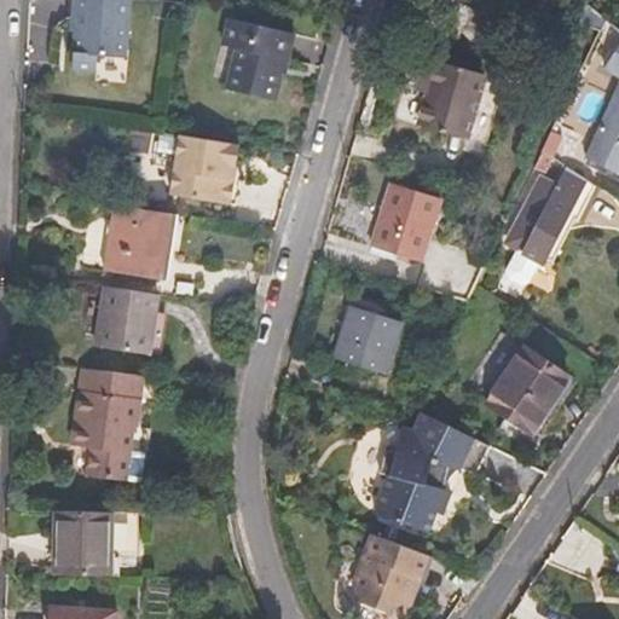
[(71,0),(65,63),(90,67),(93,51),(119,55),(127,0),(71,0)]
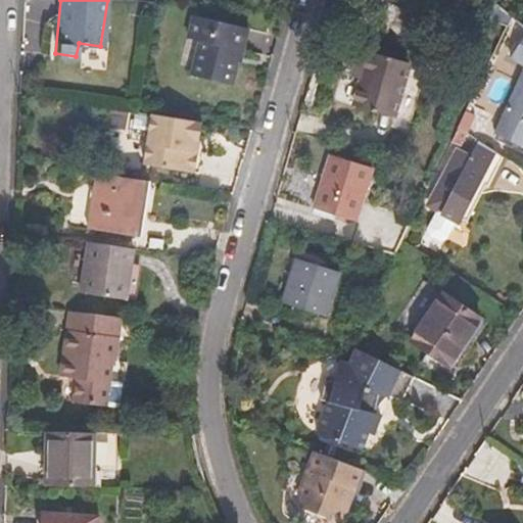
[(193,47),(187,81),(226,88),(233,54),(236,54),(242,25),(187,15),(181,44),(193,47)]
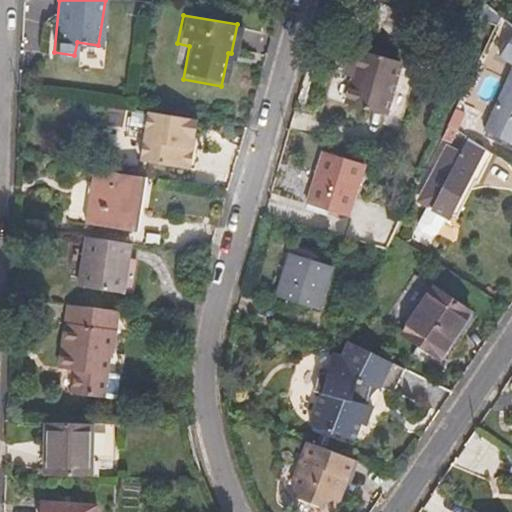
[(511,61),(511,86),(489,137),(511,148),(511,39),(502,54),(511,61)]
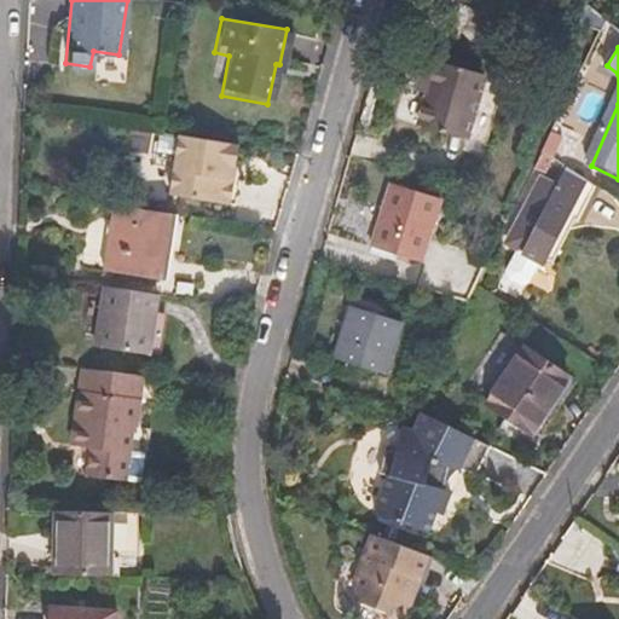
[(424,99),(418,127),(463,138),(479,74),(422,59),(416,84),(428,86),(424,99)]
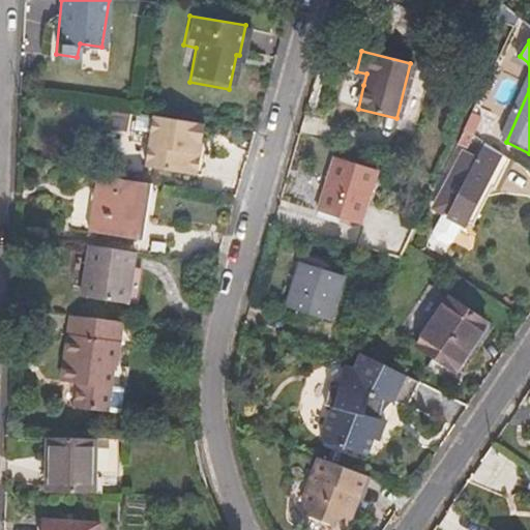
[(356,71),(353,82),(363,85),(366,74),(356,71)]
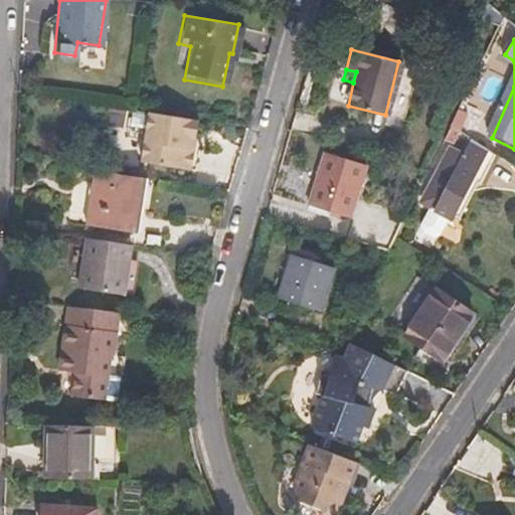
[(450,127),(458,133),(466,116),(457,112),(450,127)]
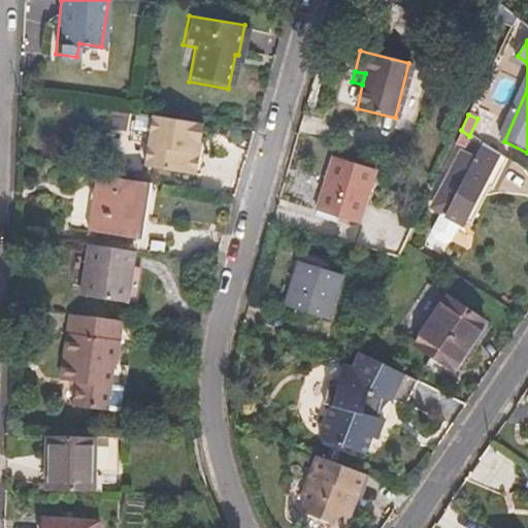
[(154,117),(146,169),(194,176),(197,154),(192,153),(193,143),(198,143),(202,124),(154,117)]
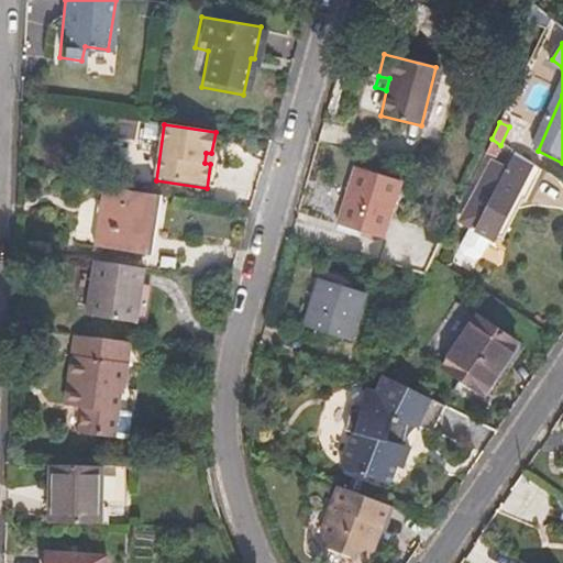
[(492,139),(484,154),(493,158),(500,145),(492,139)]
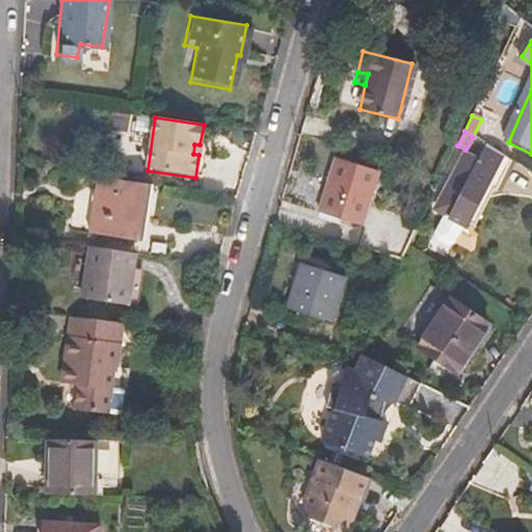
[(478,163),(461,156),(441,195),(446,198),(439,213),(443,215),(461,224),(464,225),(485,187),(499,194),(514,164),(486,145),(478,163)]
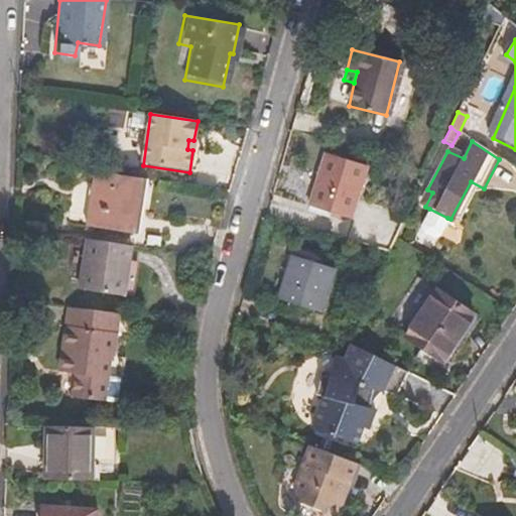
[(326,153),(307,207),(351,220),(367,166),(326,153)]
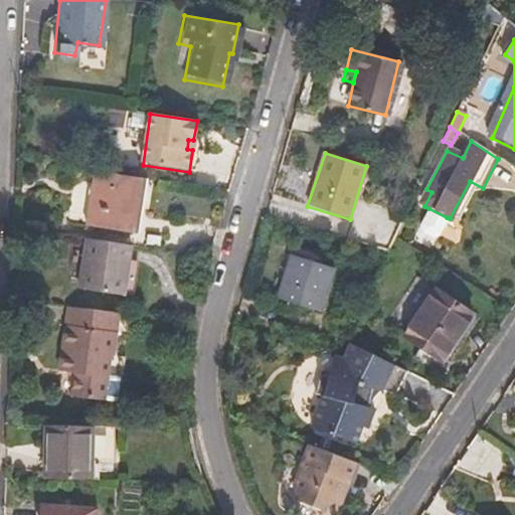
[(96,173),(88,229),(135,235),(144,180),(96,173)]
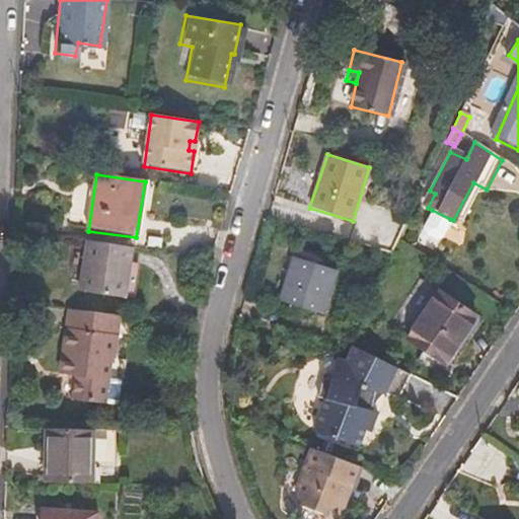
[(450,219),(432,210),(423,227),(425,235),(435,240),(442,236),(450,219)]
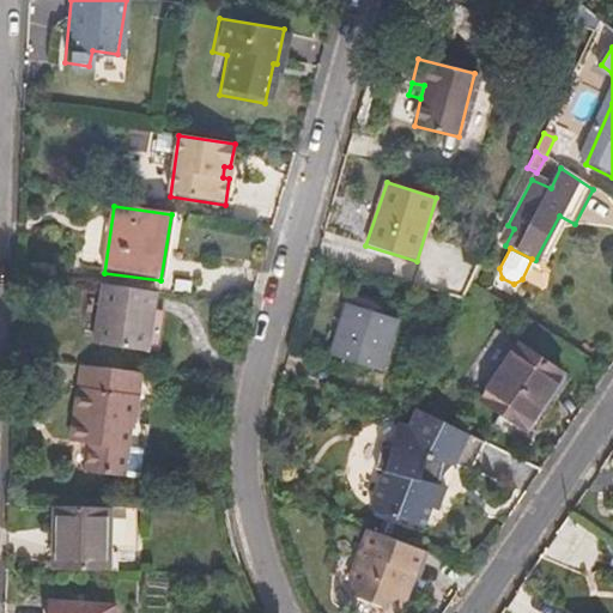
[(92,346),(99,347),(145,353),(153,295),(101,287),(98,308),(92,346)]
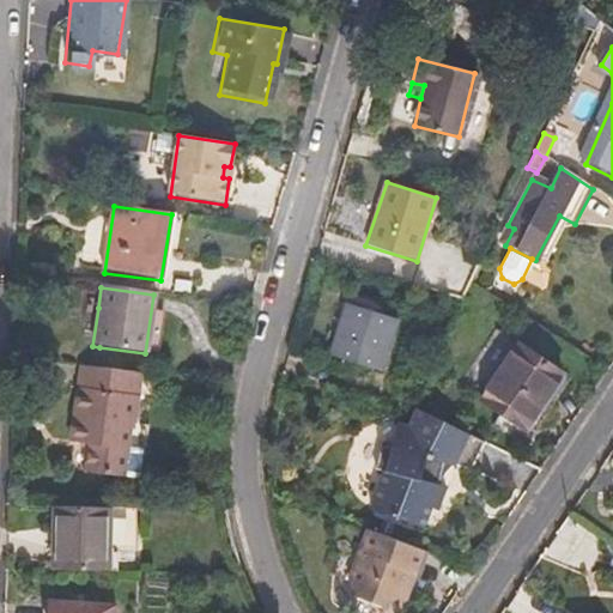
[(343,304),(327,358),(378,372),(394,319),(343,304)]
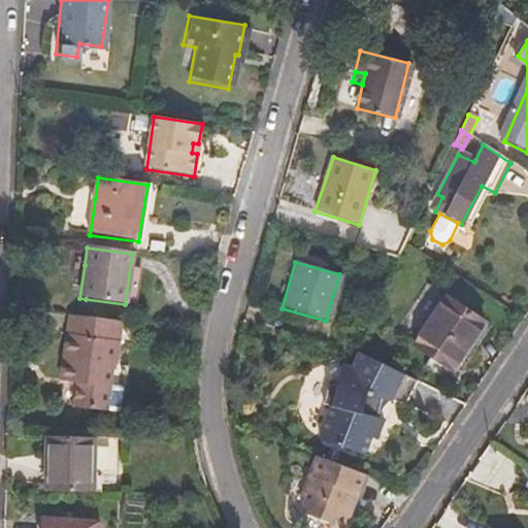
[(444,296),(413,343),(435,359),(451,368),(483,321),(444,296)]
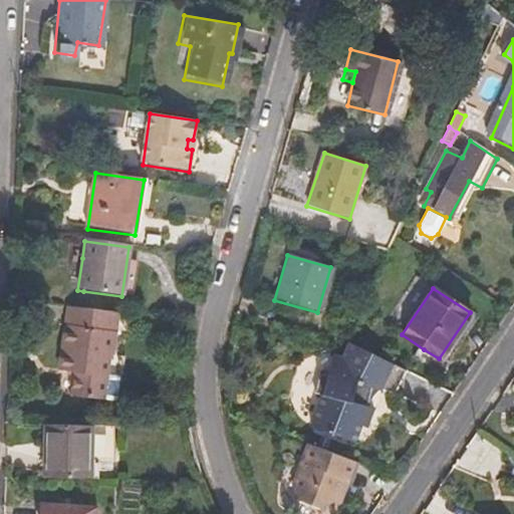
[(81,374),(79,398),(109,400),(112,376),(116,376),(122,313),(71,308),(64,371),(81,374)]
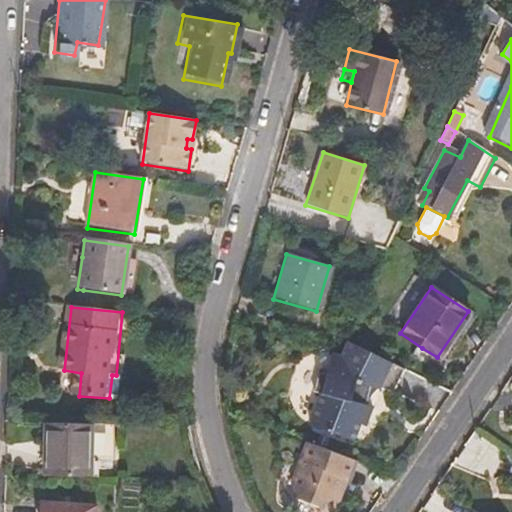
[(468,311),(437,357),(422,348),(417,355),(440,369),(477,316),(468,311)]
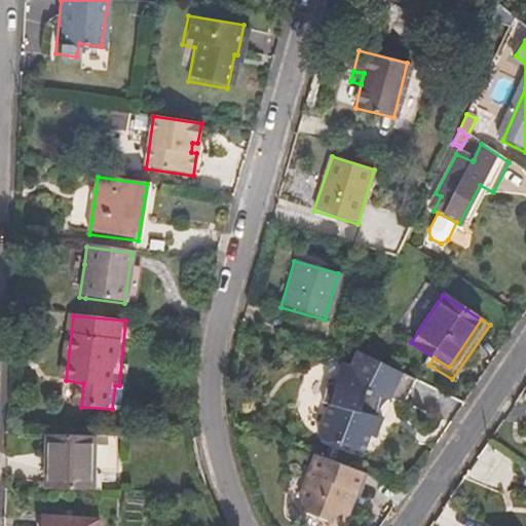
[(419,381),(373,361),(355,386),(348,383),(337,402),(343,406),(325,434),(369,452),(378,439),(383,441),(396,420),(384,415),(393,402),(405,406),(419,381)]
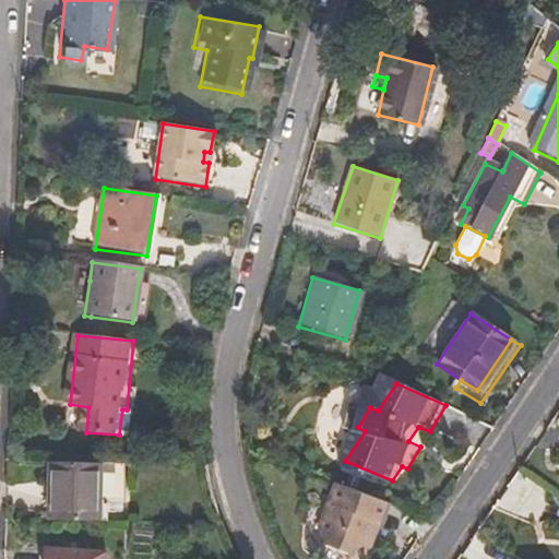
[(460,412),(445,405),(430,431),(443,437),(460,412)]
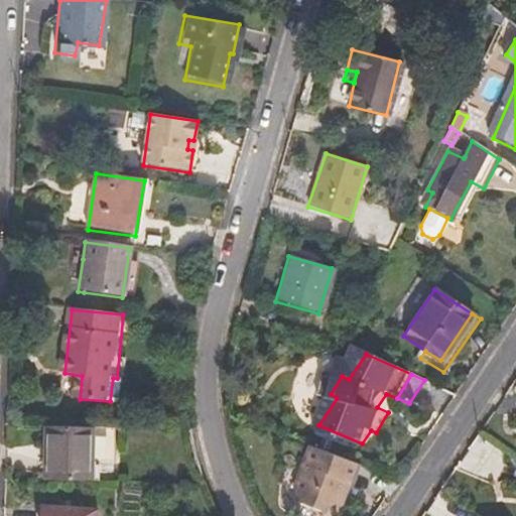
[(113,378),(110,401),(126,403),(129,379),(117,378),(113,378)]
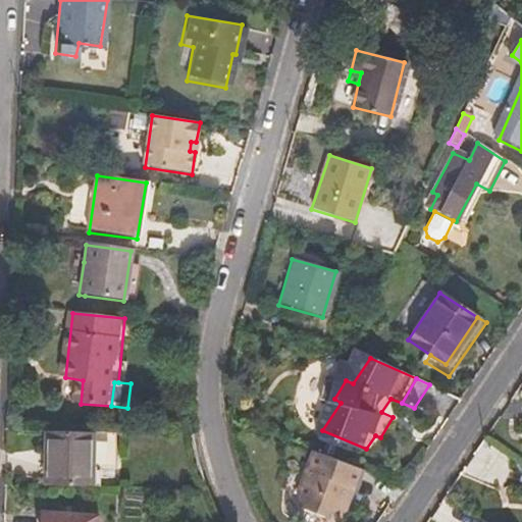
[(49,452),(49,485),(91,485),(92,469),(127,467),(127,430),(42,432),(42,452),(49,452)]
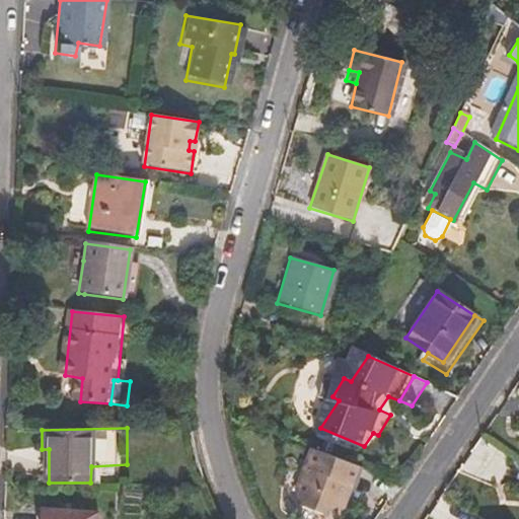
[(291,494),(297,508),(319,516),(334,510),(343,484),(349,485),(356,465),(308,449),(291,494)]
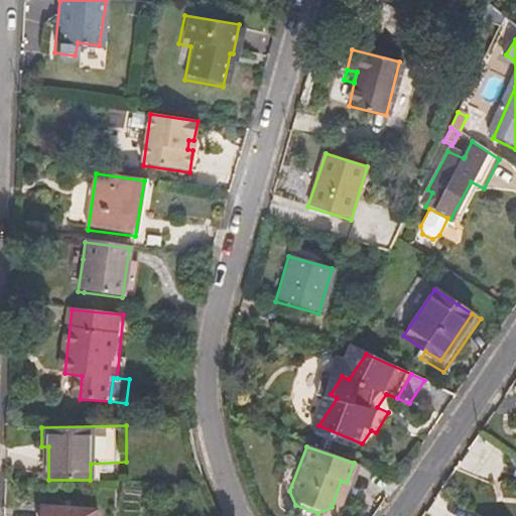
[(354,463),(347,482),(352,484),(359,465),(354,463)]
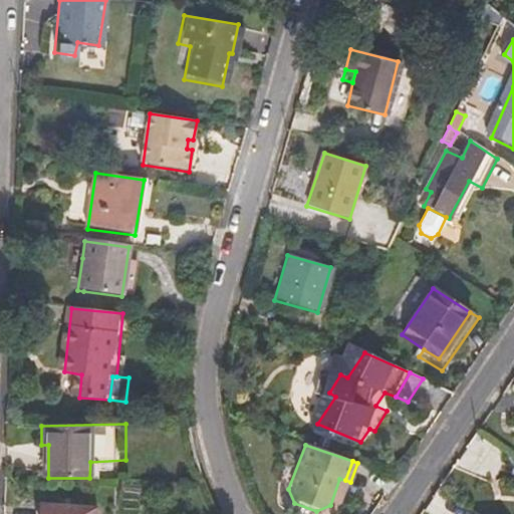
[(339,479),(330,505),(344,499),(350,482),(345,480),(339,479)]
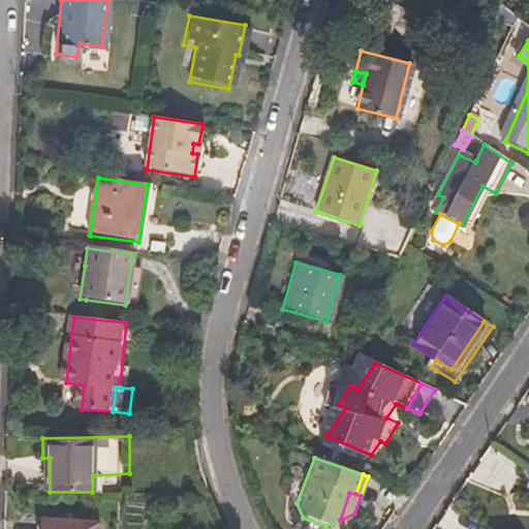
[(95,528),(96,524),(40,520),(38,528),(95,528)]
